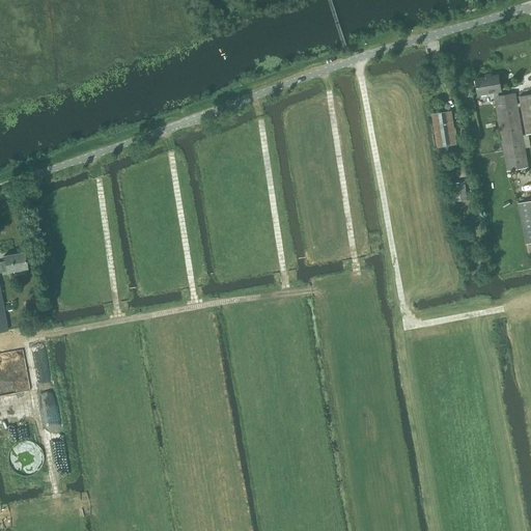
[(494,95),(499,94),(498,93),(501,92),(498,75),(475,79),(478,96),(494,93),(494,95)]
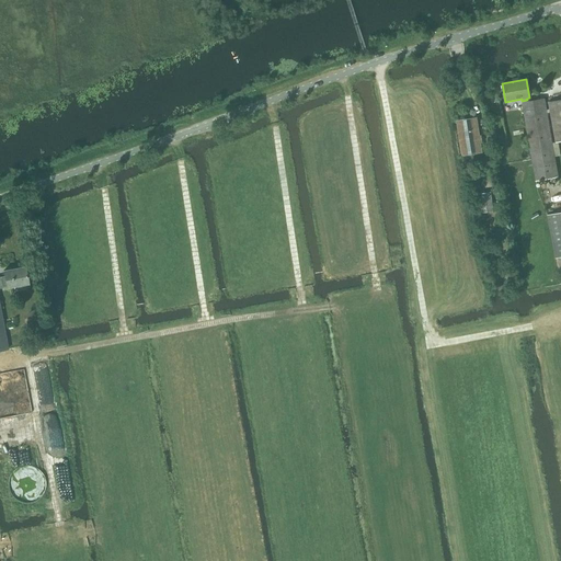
[(536,182),(558,178),(545,99),(527,102),(527,100),(522,101),(536,182)]
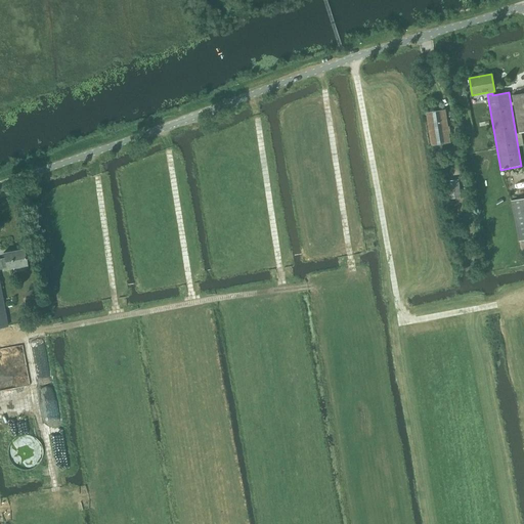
[(523,93),(513,96),(519,133),(523,132),(523,93)]
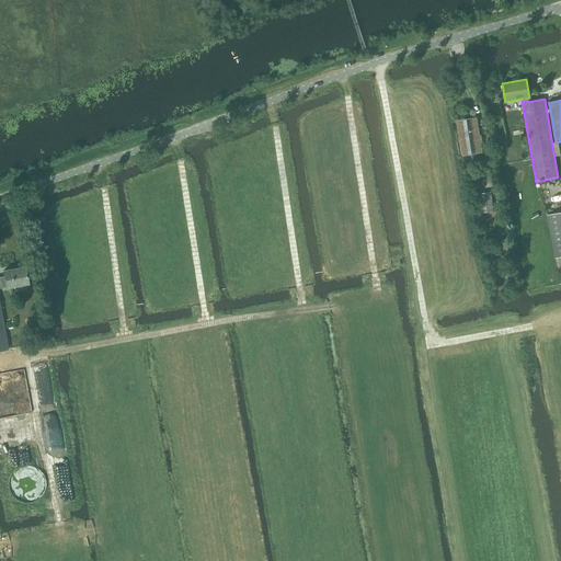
[(465,156),(481,153),(476,119),(459,122),(465,156)]
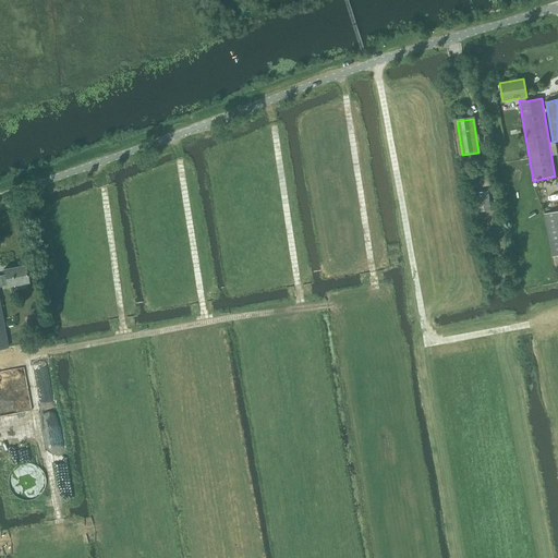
[(488,191),(474,193),(477,213),(492,210),(488,191)]
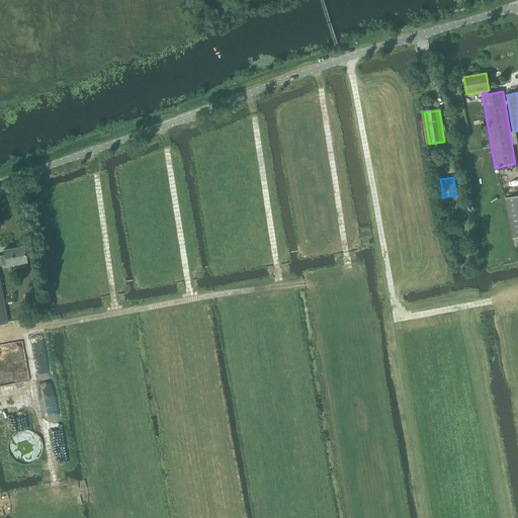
[(517,196),(505,198),(513,239),(517,237),(517,196)]
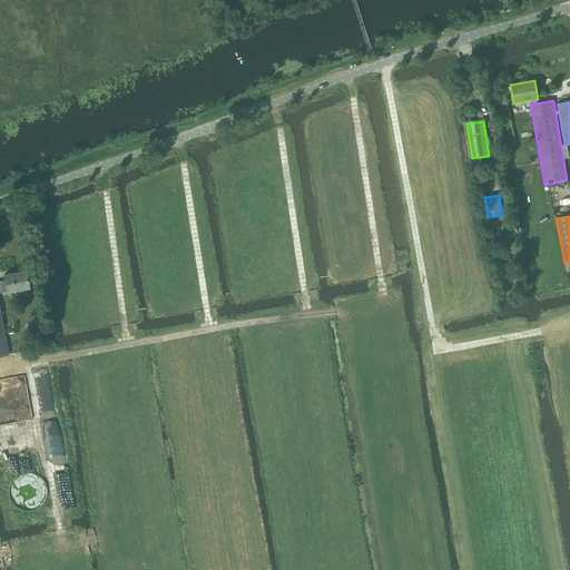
[(29,290),(26,272),(3,275),(5,281),(0,282),(0,356),(9,355),(0,311),(0,293),(7,292),(7,293),(29,290)]
